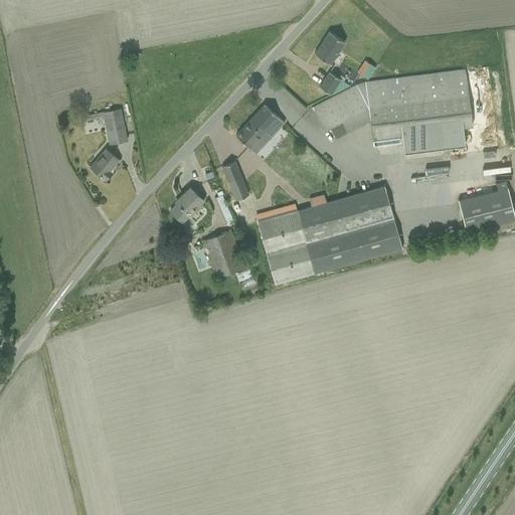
[(344,41),(328,31),(313,53),(327,62),(336,49),(338,50),(344,41)]
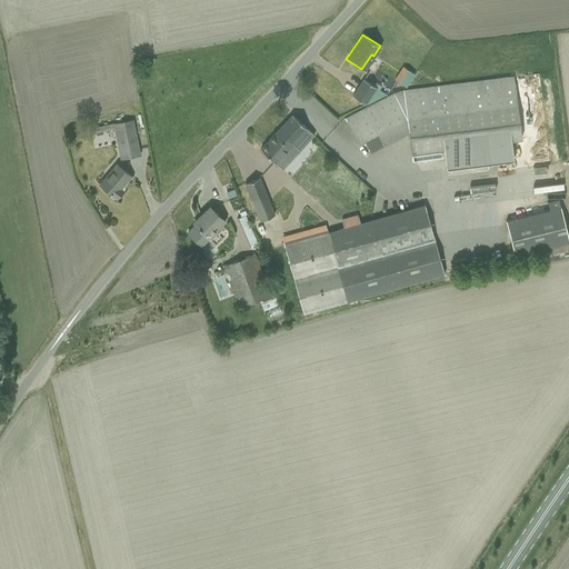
[(403,88),(412,76),(400,68),(392,80),(403,88)]
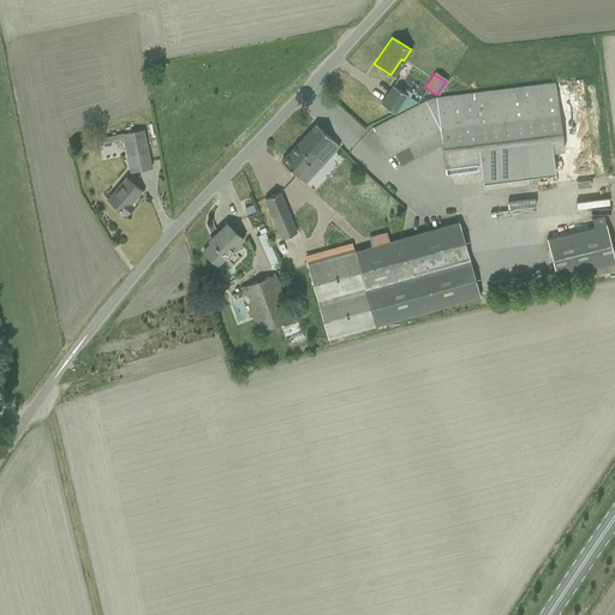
[(563,150),(556,95),(555,83),(436,97),(425,101),(371,129),(386,156),(394,153),(399,162),(410,157),(412,156),(441,141),(445,165),(479,160),(482,181),(554,172),(551,151),(563,150)]
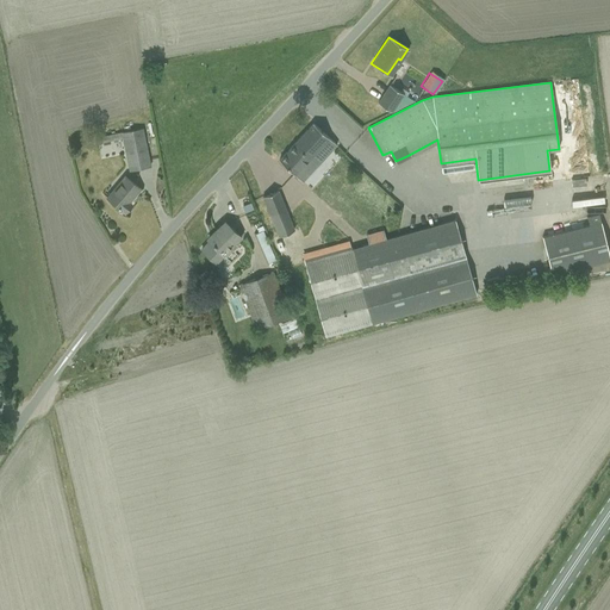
[(403,94),(388,85),(378,103),(392,112),(403,94)]
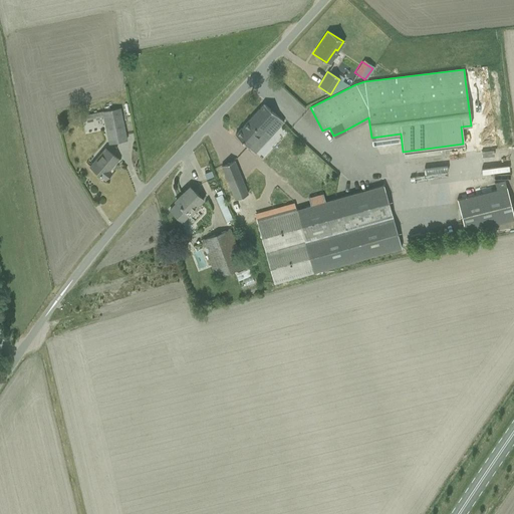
[(235,136),(242,142),(255,154),(283,122),(263,104),(235,136)]
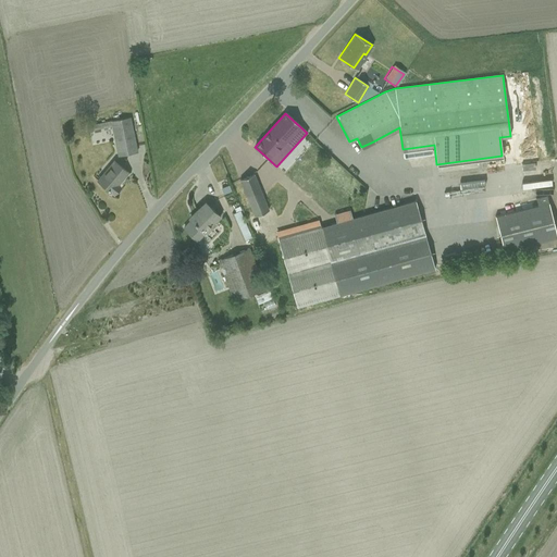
[(75,122),(76,128),(77,134),(112,126),(119,156),(137,152),(130,118),(85,126),(84,122),(79,122),(79,121),(75,122)]
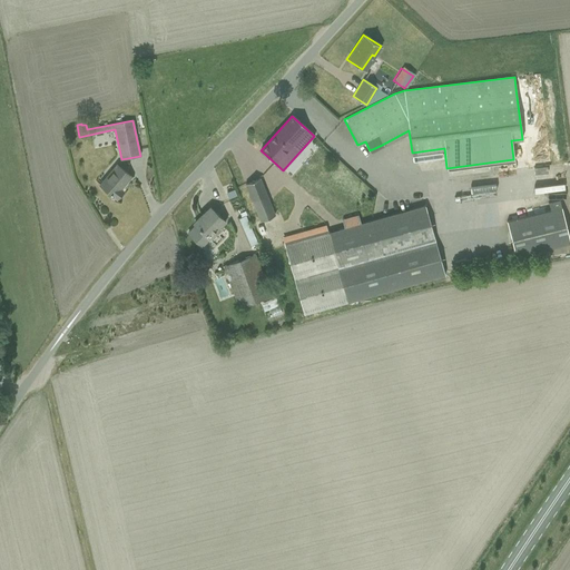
[(100,185),(108,192),(116,198),(123,192),(119,188),(124,183),(125,184),(130,176),(123,169),(117,165),(100,185)]
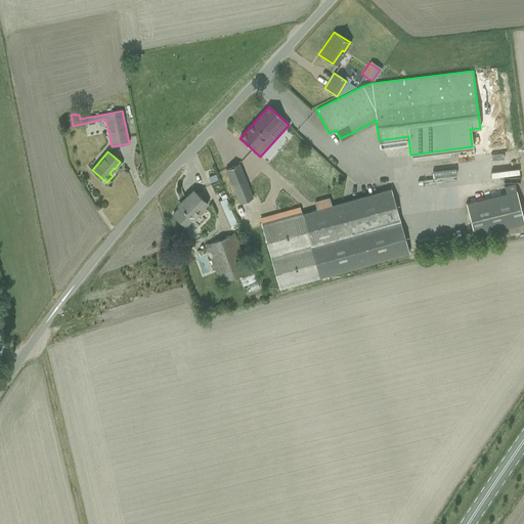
[(238,164),(225,170),(239,203),(253,198),(238,164)]
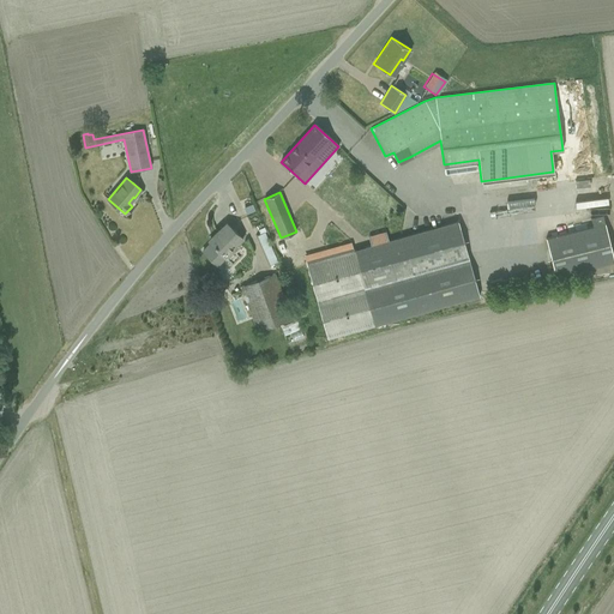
[(546,238),(555,277),(613,262),(613,260),(602,216),(590,220),(593,226),(546,238)]
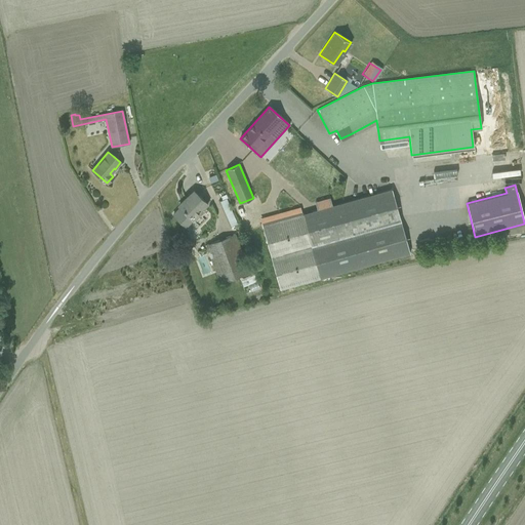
[(391,189),(303,214),(320,279),(409,253),(391,189)]
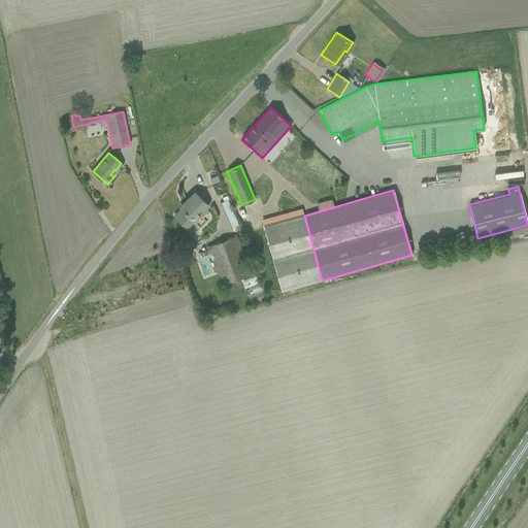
[(185,205),(174,216),(187,229),(209,206),(194,192),(194,193),(195,194),(188,201),(187,199),(183,203),(185,205)]
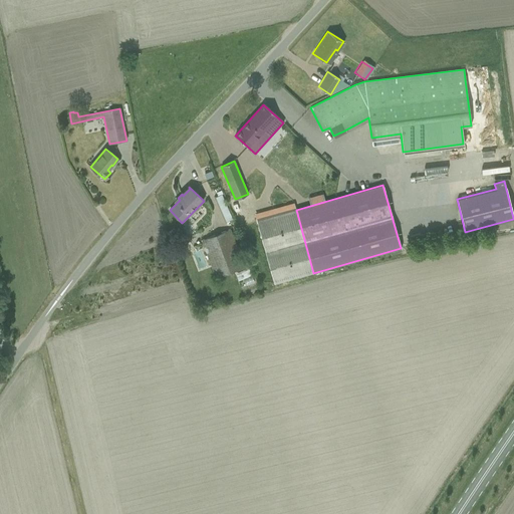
[(225,223),(232,220),(229,212),(221,195),(222,195),(221,191),(216,193),(217,197),(214,198),(225,223)]
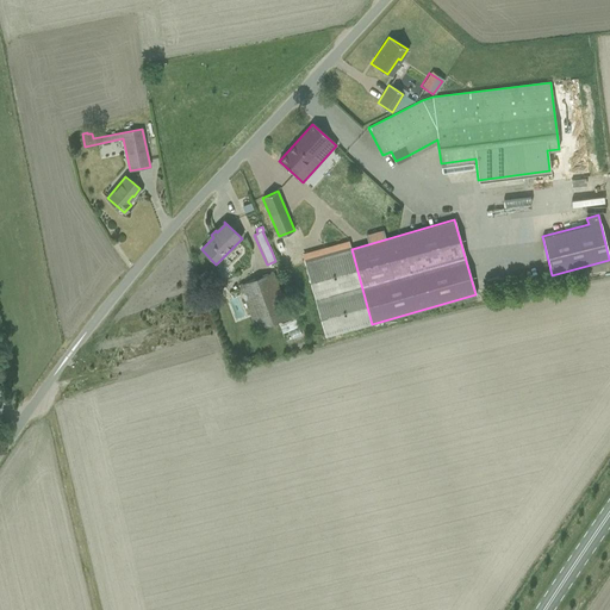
[(325,337),(372,324),(352,249),(348,241),(302,254),(325,337)]
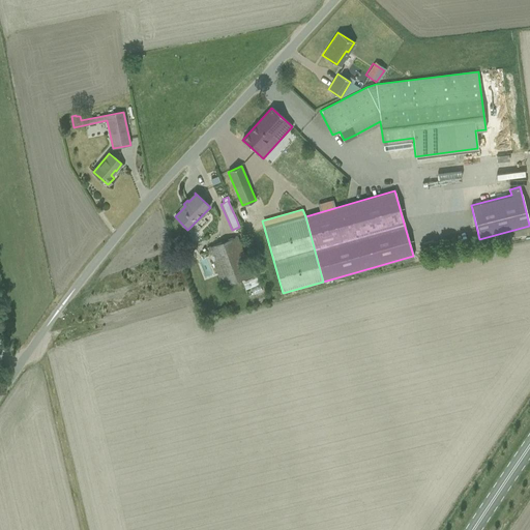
[(237,236),(207,248),(222,287),(223,287),(226,295),(238,291),(235,282),(241,280),(245,290),(259,285),(255,274),(252,275),(237,236)]
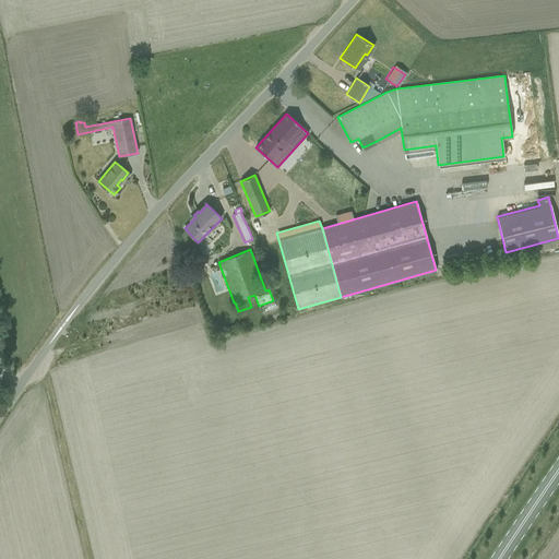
[(200,251),(191,262),(199,269),(207,259),(200,251)]
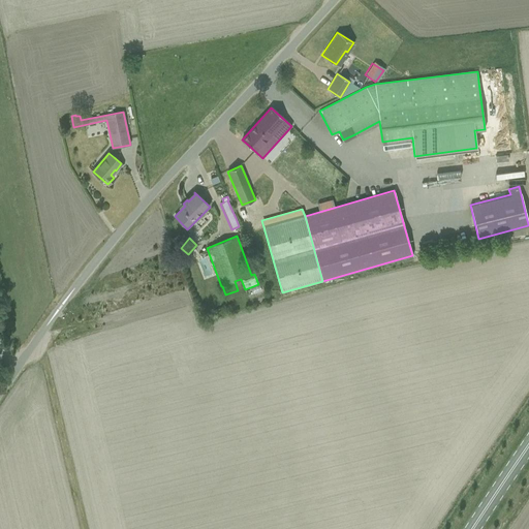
All buildings are outlined.
